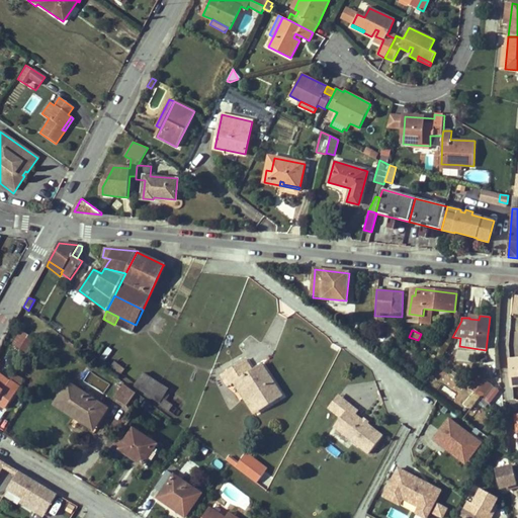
[(34,339),(22,331),(15,343),(26,351),(34,339)]
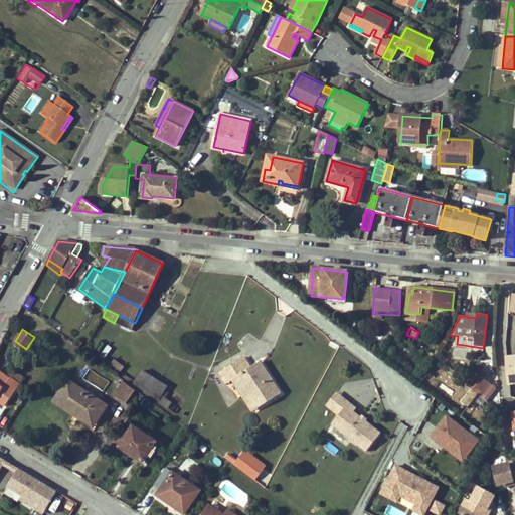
[(240,360),(247,370),(250,368),(244,358),(240,360)]
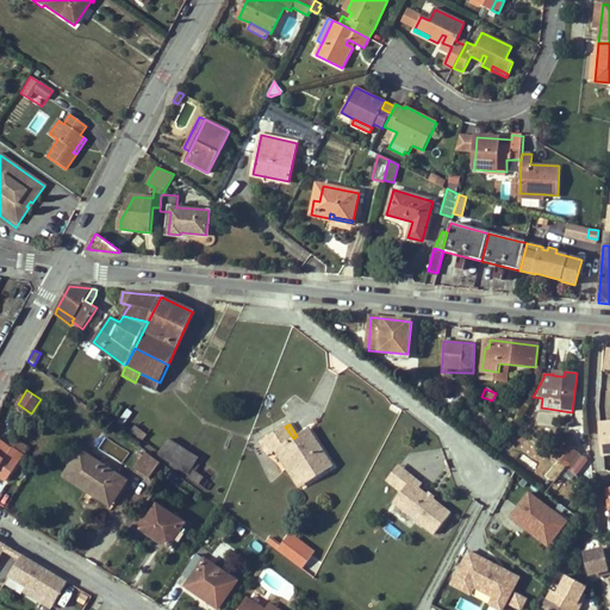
[(136,427),(131,431),(143,441),(147,435),(136,427)]
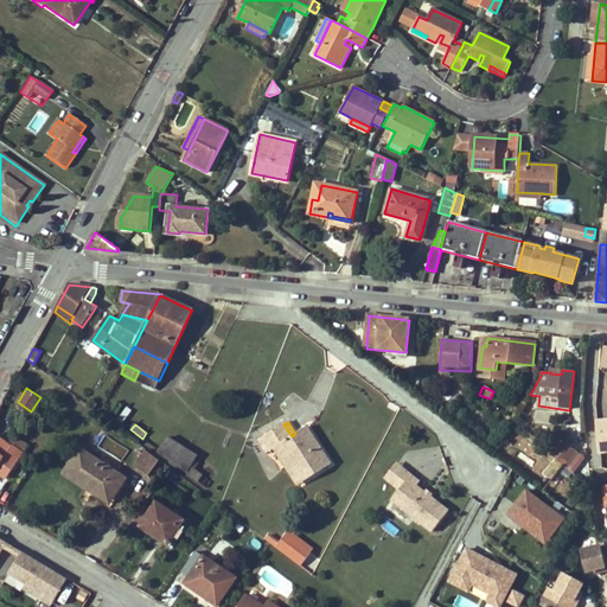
[(283,425),(260,440),(268,452),(274,448),(281,443),(305,481),(330,465),(307,427),(295,434),(292,436),(283,425)]
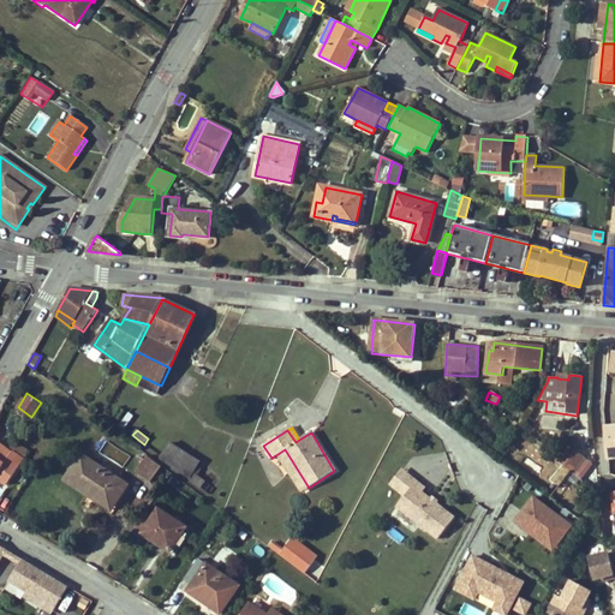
[(9,449),(23,460),(29,452),(16,442),(9,449)]
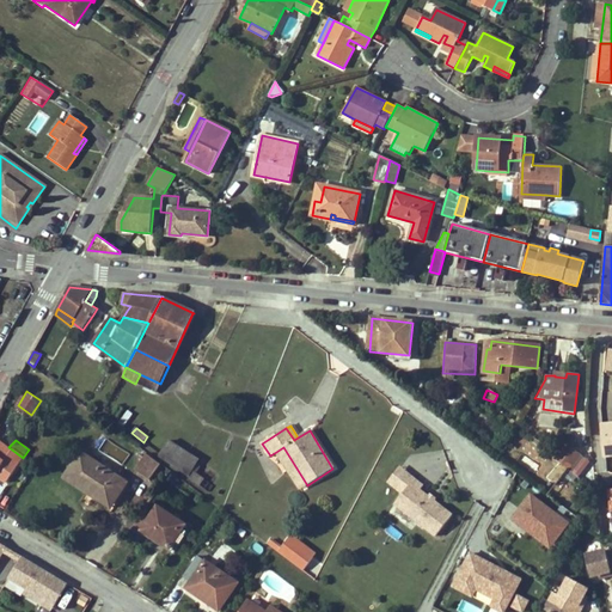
[(0,467),(0,477),(7,482),(23,458),(8,447),(0,441),(0,457),(5,460),(0,467)]
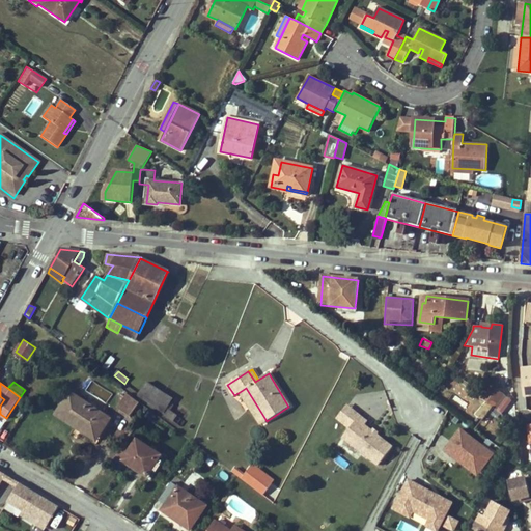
[(89,394),(108,402),(113,391),(94,383),(89,394)]
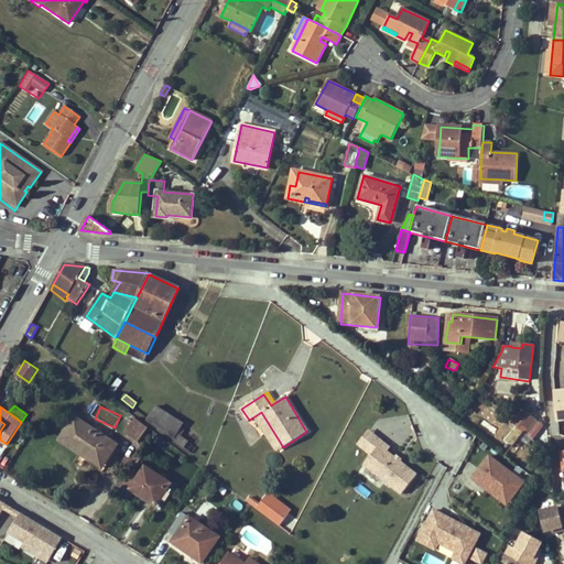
[(174,438),(176,433),(182,424),(154,407),(147,421),(174,438)]
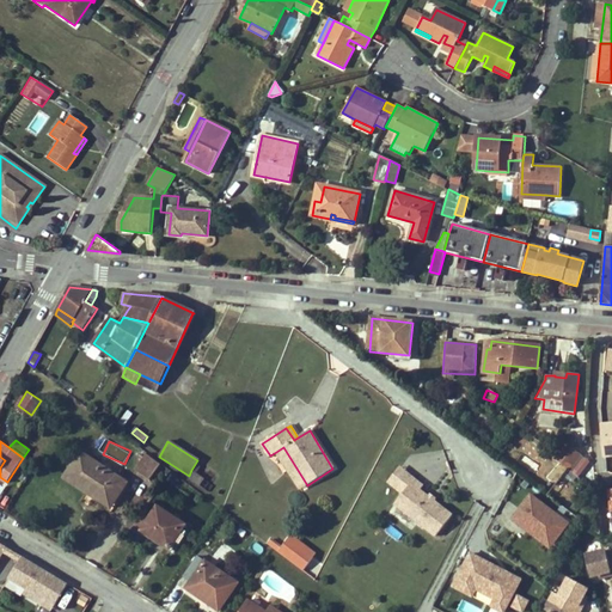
[(565,444),(555,458),(579,476),(589,461),(565,444)]
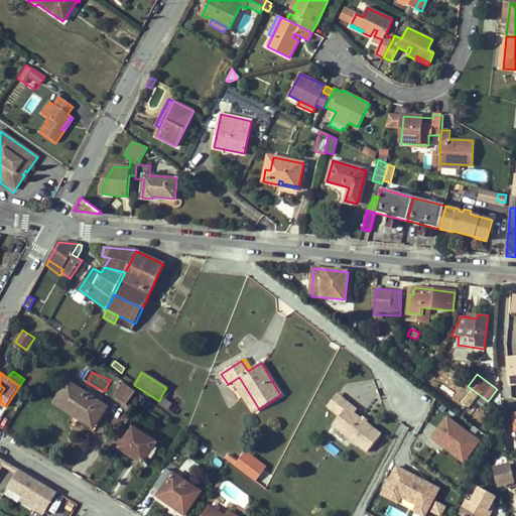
[(259,409),(239,377),(233,381),(253,413),(259,409)]
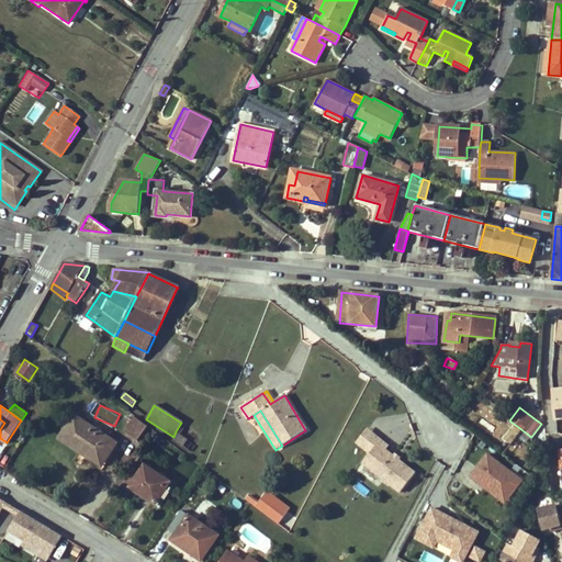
[(115,445),(75,417),(59,439),(81,453),(86,449),(104,461),(115,445)]
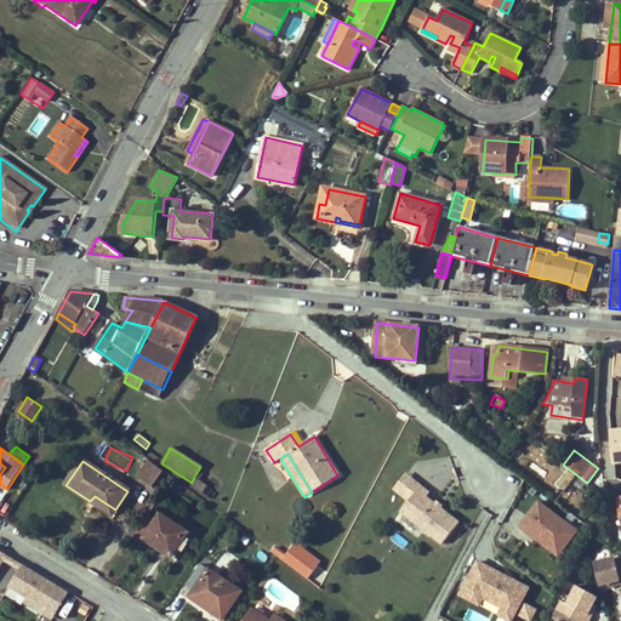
[(152,488),(163,472),(148,461),(137,476),(152,488)]
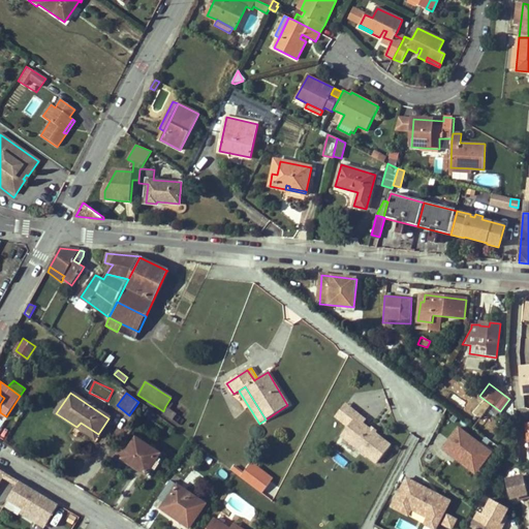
[(359,411),(346,403),(337,415),(349,425),(359,411)]
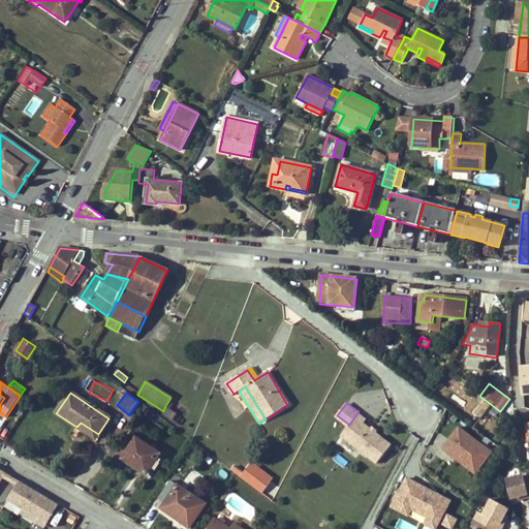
[(162,412),(172,419),(176,414),(165,406),(163,411),(162,412)]
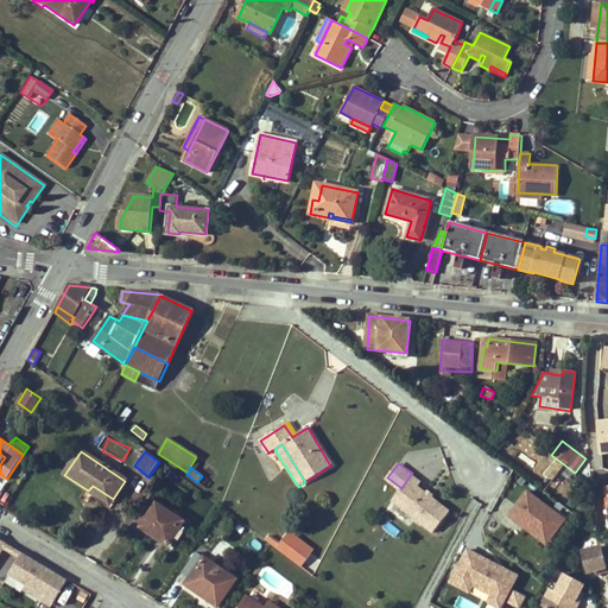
[(422,480),(412,473),(401,488),(399,492),(407,498),(403,505),(436,530),(451,507),(432,494),(428,491),(419,483),(422,480)]
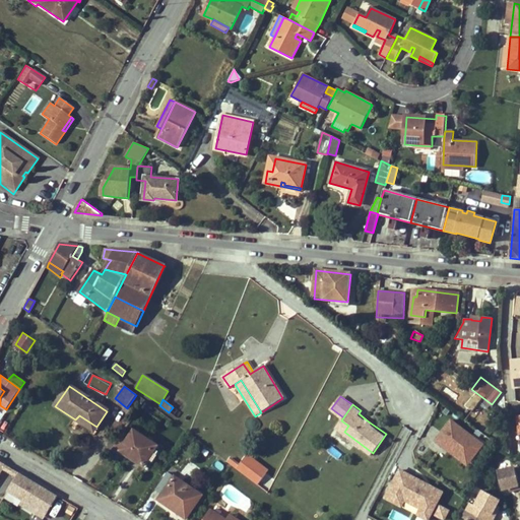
[(93,432),(96,427),(79,415),(75,419),(93,432)]
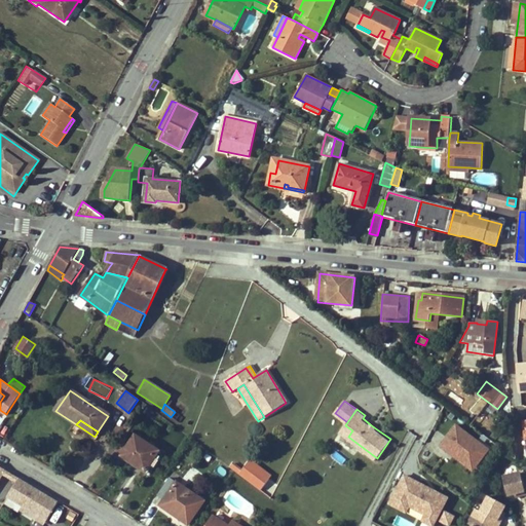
[(437,450),(476,473),(490,448),(452,424),(437,450)]
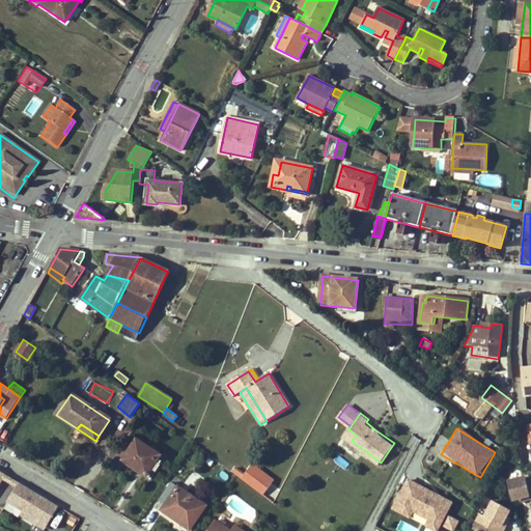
[(356,435),(348,429),(343,436),(352,441),(356,435)]
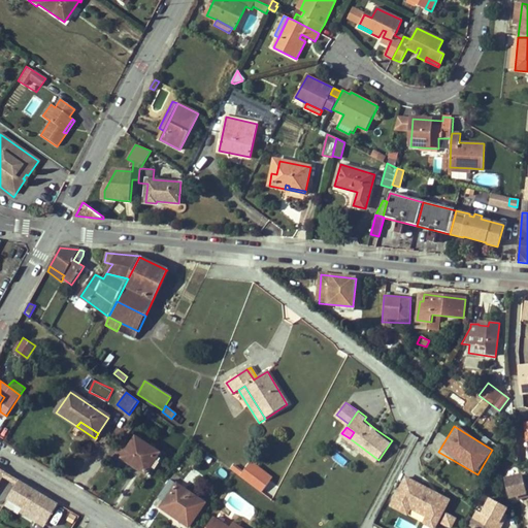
[(123,458),(146,473),(160,454),(136,437),(129,449),(124,457),(123,458)]
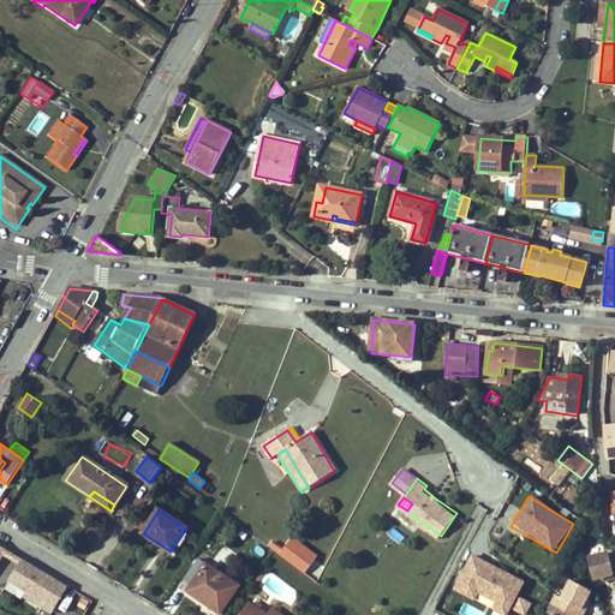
[(144,532),(150,523),(142,517),(136,526),(144,532)]
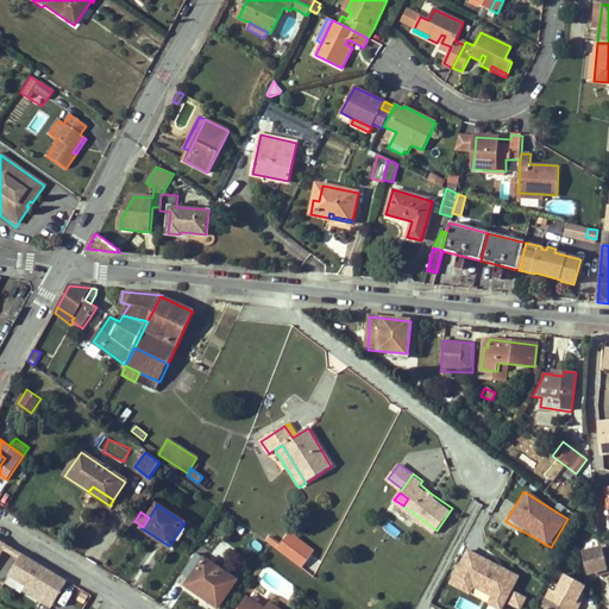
[(288,532),(284,534),(309,554),(312,551),(288,532)]
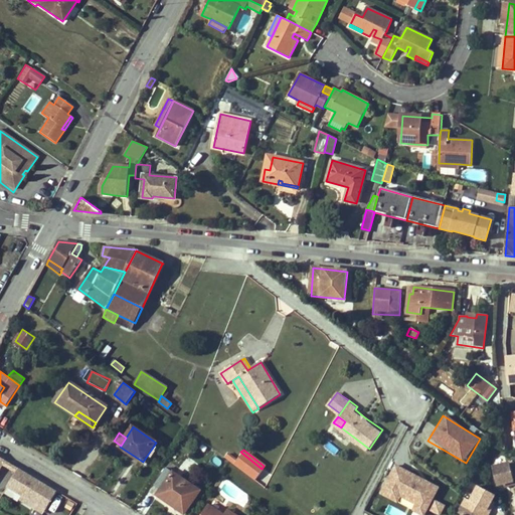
[(253,479),(262,469),(240,452),(234,460),(226,453),(223,456),(253,479)]
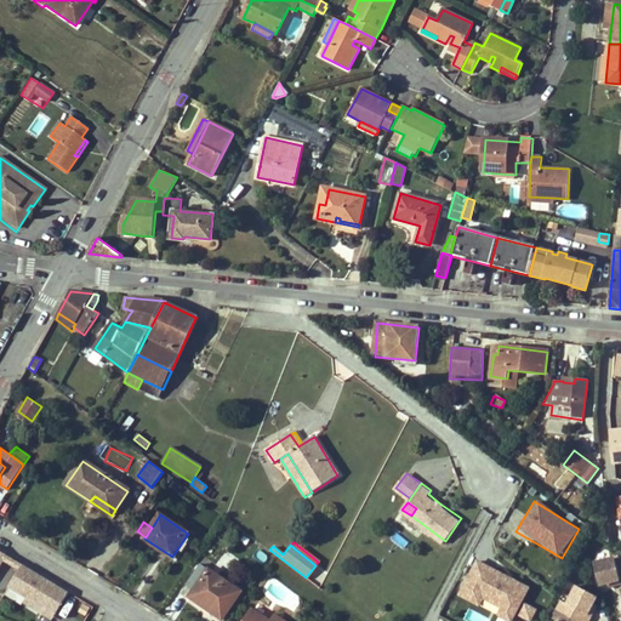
[(617,559),(597,564),(600,586),(610,584),(620,581),(620,562),(619,563),(617,559)]
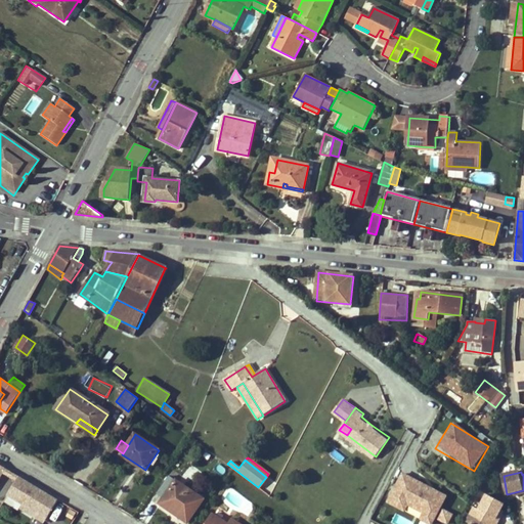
[(428,523),(432,523),(447,495),(400,473),(386,504),(428,523)]
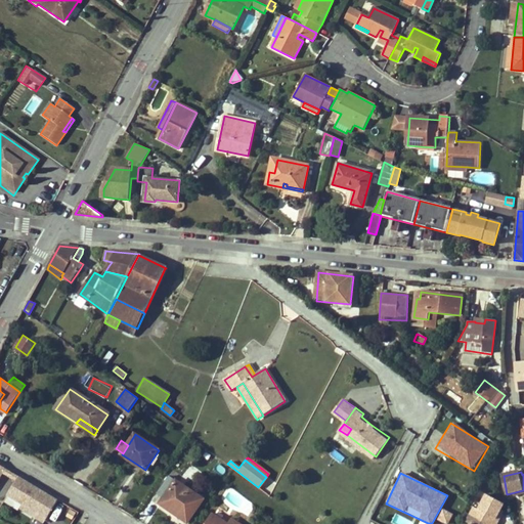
[(187,523),(203,499),(169,477),(158,495),(164,499),(161,505),(187,523)]
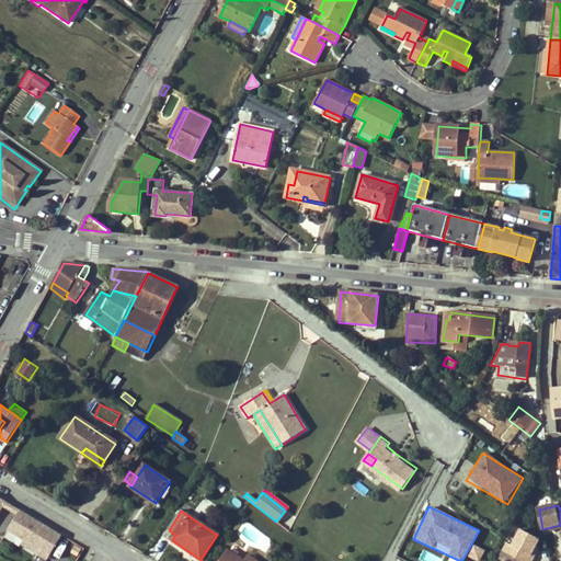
[(46,560),(63,537),(20,512),(8,531),(24,541),(22,546),(46,560)]
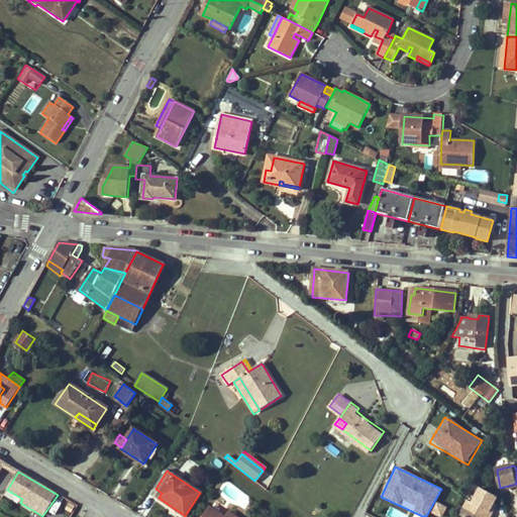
[(497,497),(481,488),(472,502),(468,500),(463,508),(477,515),(482,516),(490,516),(493,513),(491,509),(494,503),(497,497)]
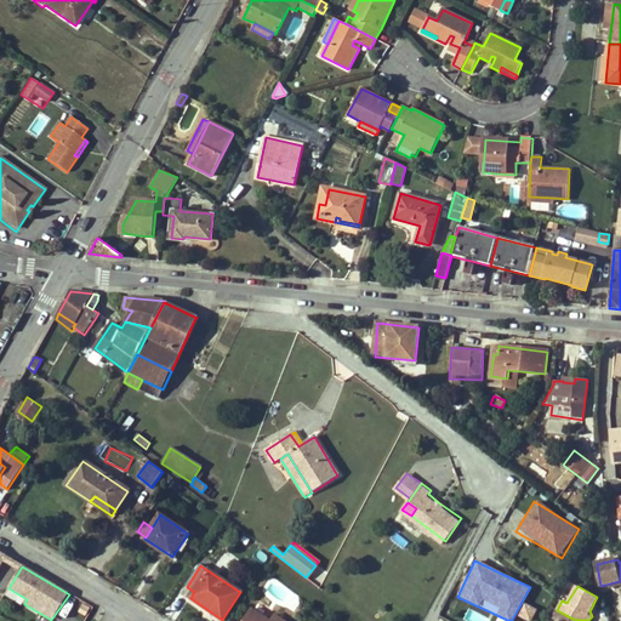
[(523,603),(517,617),(524,620),(531,620),(537,609),(523,603)]
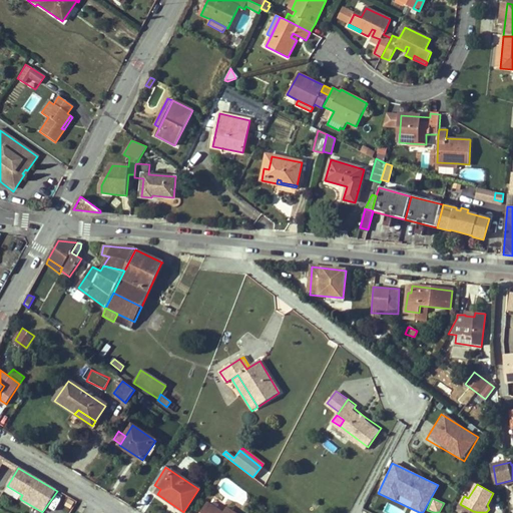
[(222,512),(207,503),(200,512),(222,512)]
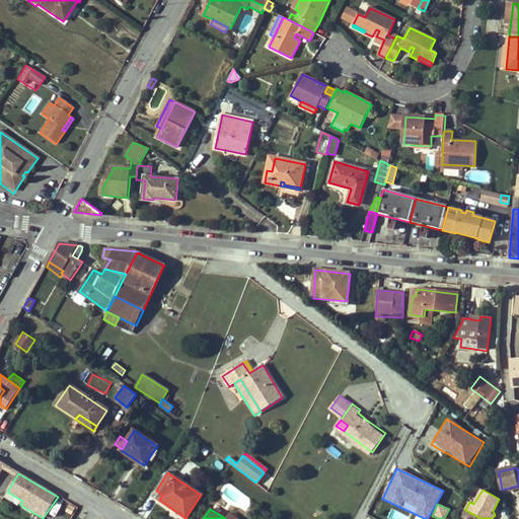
[(484,518),(478,517),(465,510),(461,517),(466,518),(465,518),(484,518)]
